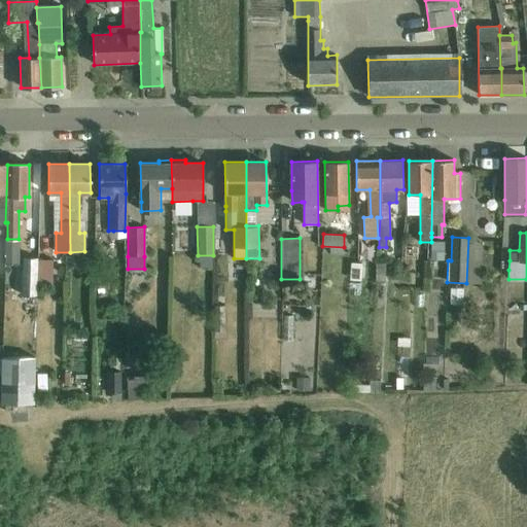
[(431,242),(430,260),(444,261),(445,243),(431,242)]
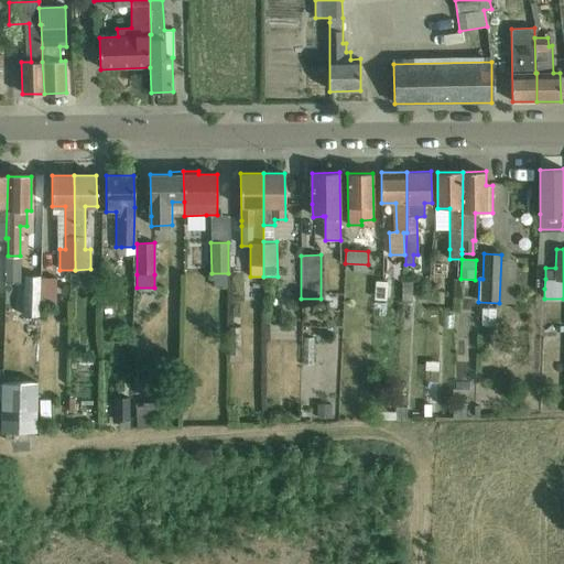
[(40,301),(41,274),(24,273),(23,314),(40,314),(40,301)]
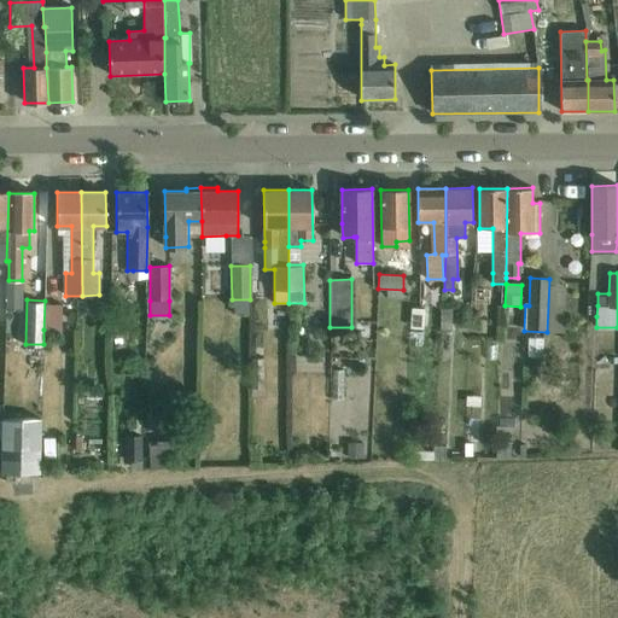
[(62,301),(45,301),(44,330),(62,330),(62,301)]
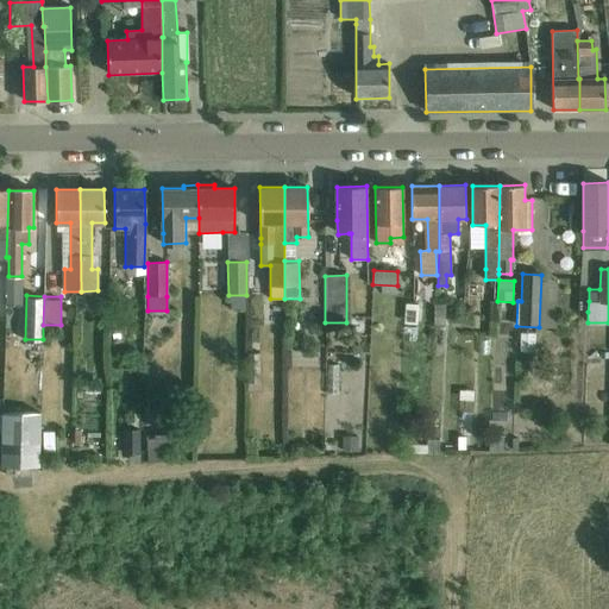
[(406,303),(406,314),(418,314),(419,305),(406,303)]
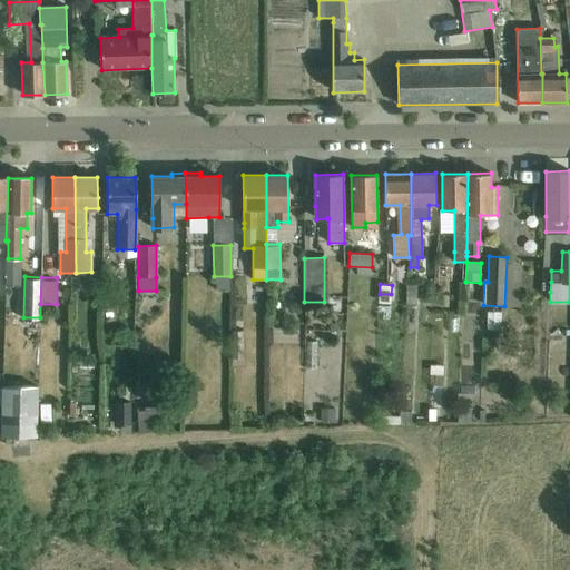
[(408,285),(406,305),(416,305),(416,285),(408,285)]
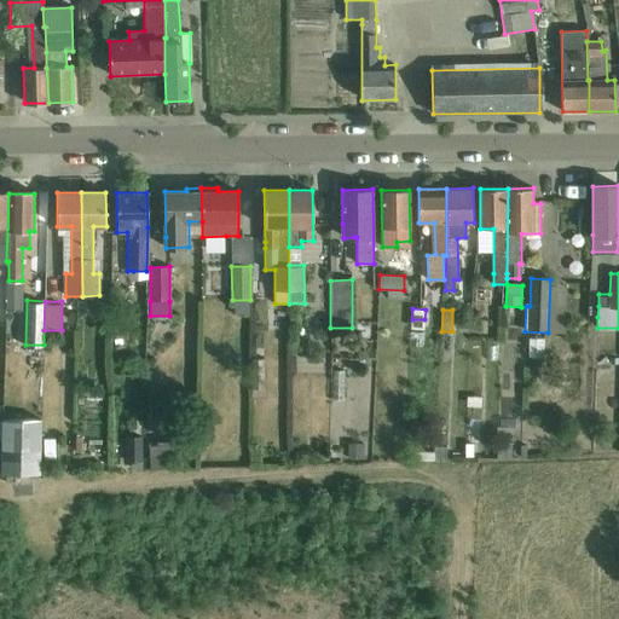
[(544,359),(545,340),(531,339),(530,358),(544,359)]
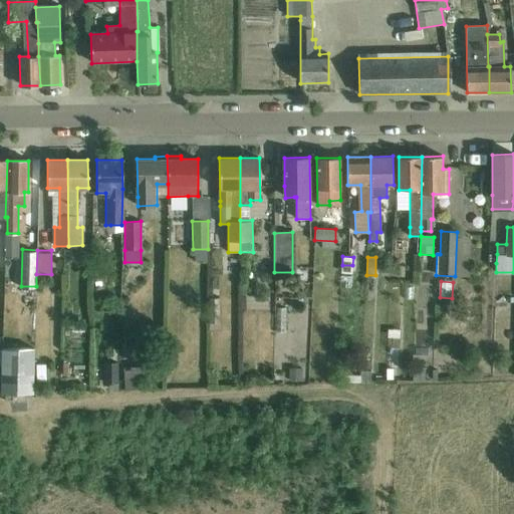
[(210,298),(210,323),(220,323),(220,298),(210,298)]
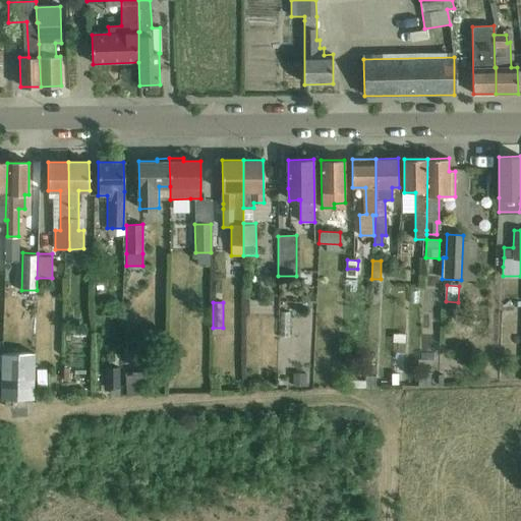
[(34,354),(2,354),(2,398),(35,398),(34,354)]
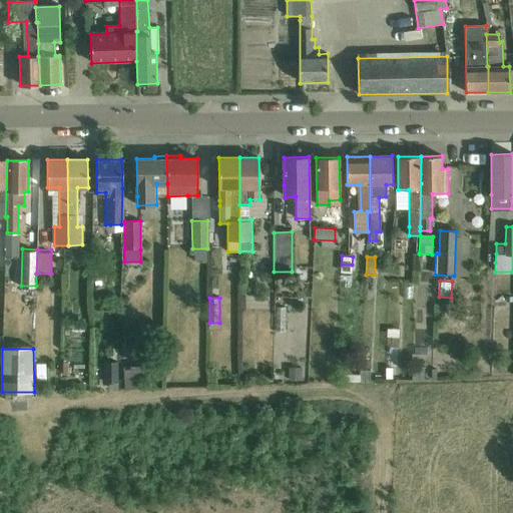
[(45,362),(36,363),(36,380),(46,380),(45,362)]
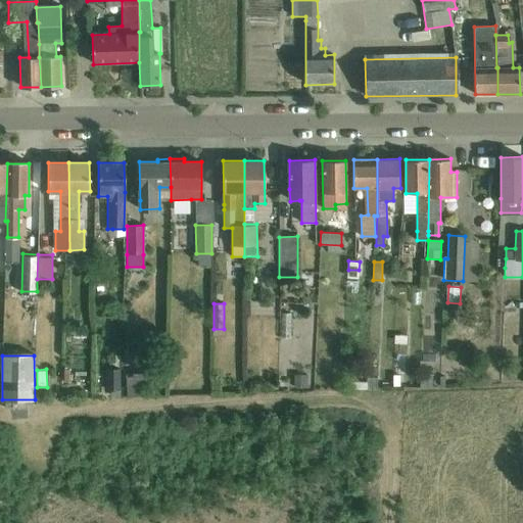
[(119,369),(105,369),(106,390),(119,390),(119,369)]
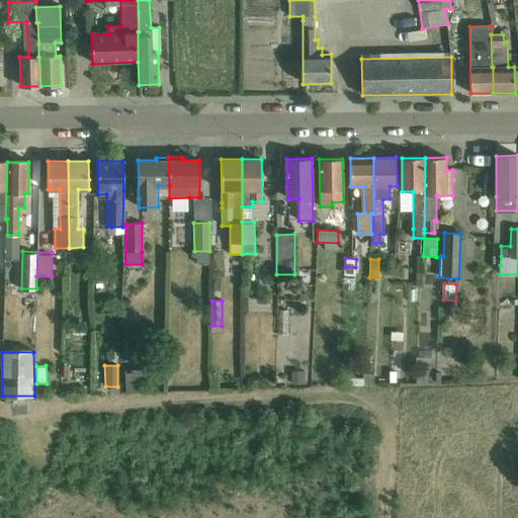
[(354,379),(352,365),(339,366),(340,380),(354,379)]
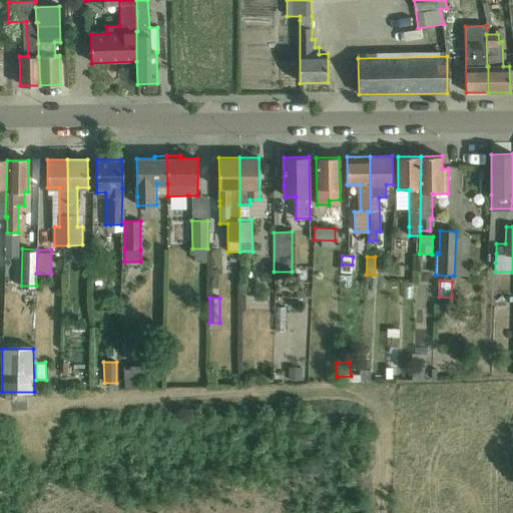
[(424,381),(424,380),(425,367),(414,366),(413,380),(424,381)]
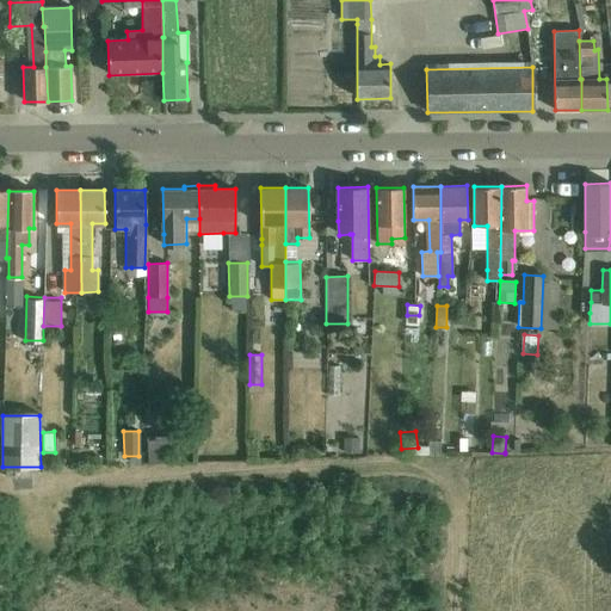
[(345,437),(344,452),(360,454),(363,439),(345,437)]
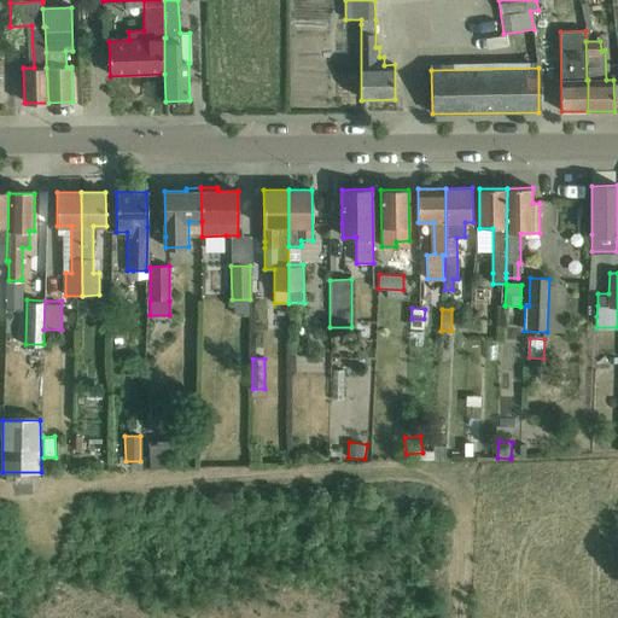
[(433,445),(433,459),(444,460),(445,445),(433,445)]
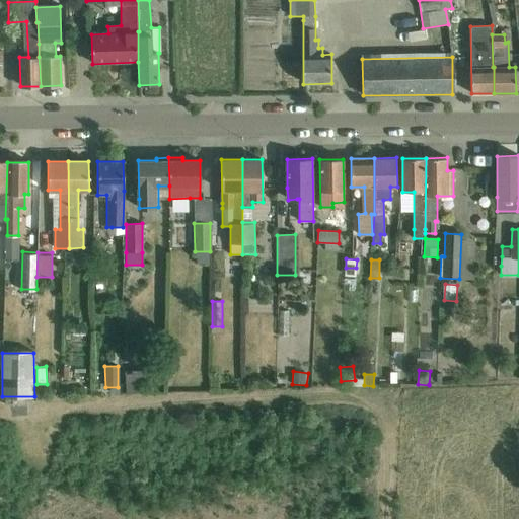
[(219,376),(211,377),(211,391),(215,391),(219,391),(219,376)]
